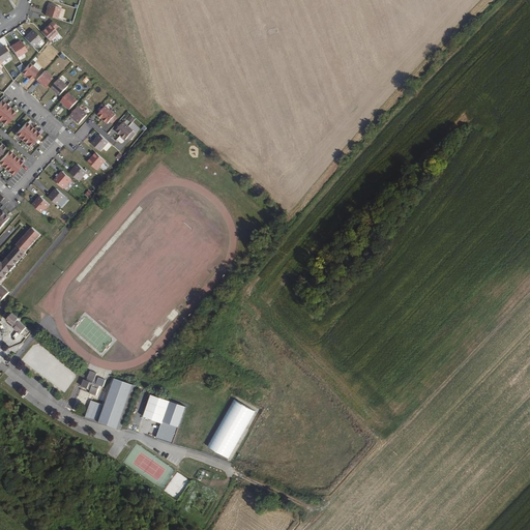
[(49,5),(46,16),(57,20),(60,8),(49,5)]
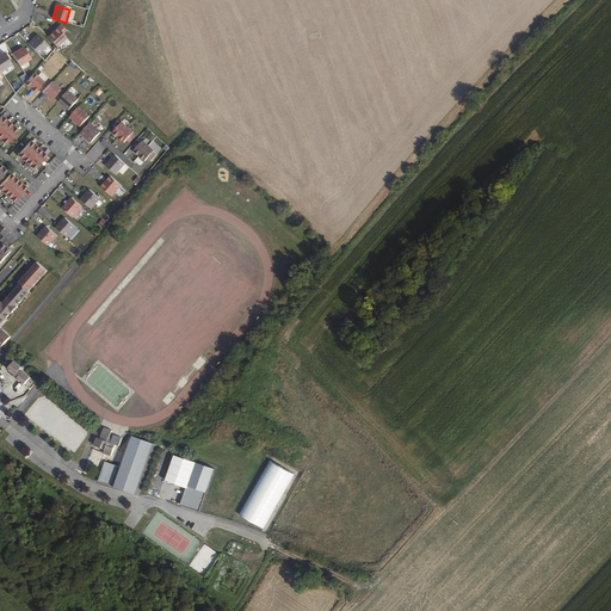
[(61,25),(48,38),(57,48),(67,38),(63,34),(67,31),(61,25)]
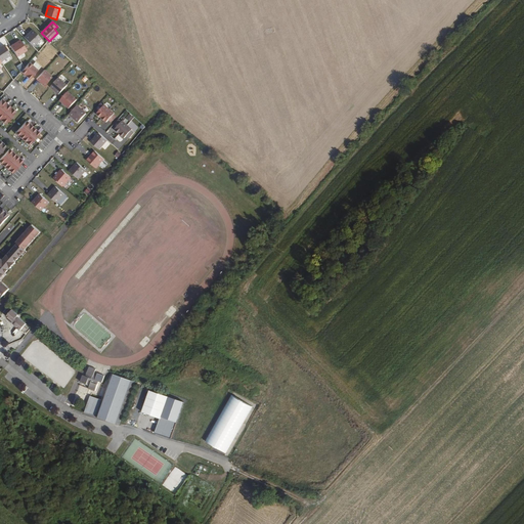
[(33,30),(25,38),(33,47),(41,39),(33,30)]
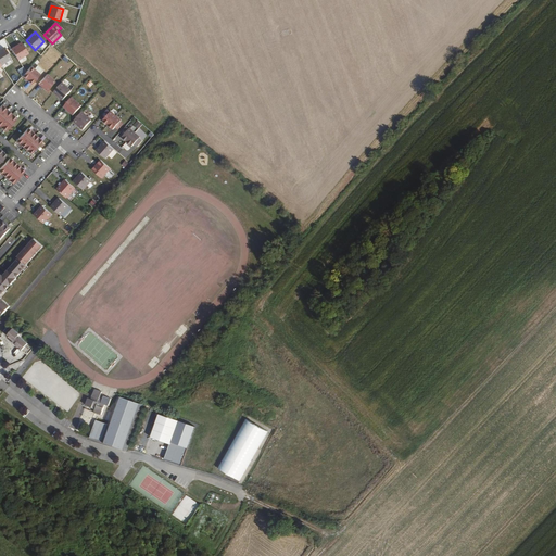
[(22,43),(11,50),(19,61),(28,53),(22,43)]
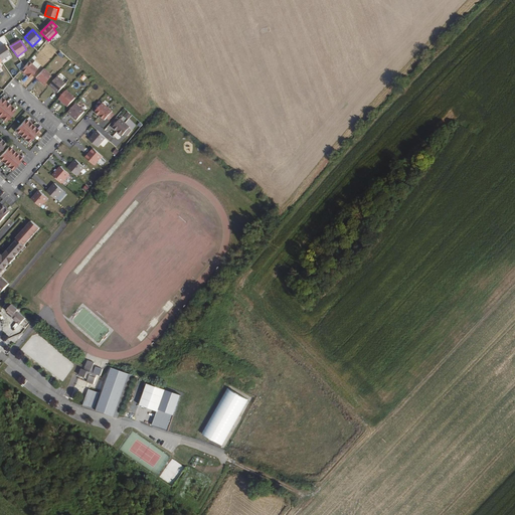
[(0,59),(1,60),(11,54),(4,44),(0,46),(0,59)]
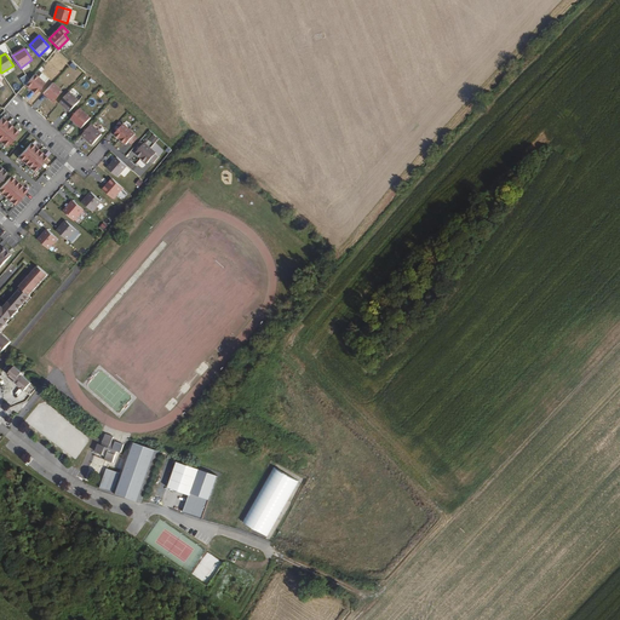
[(35,75),(26,86),(35,95),(45,84),(35,75)]
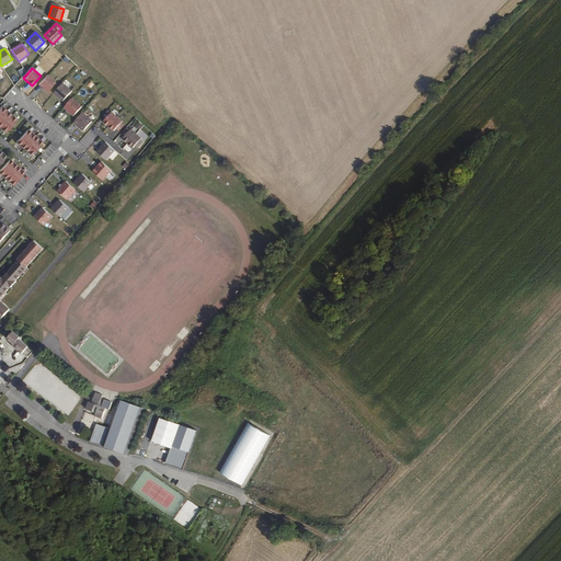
[(47,76),(39,86),(48,93),(57,83),(47,76)]
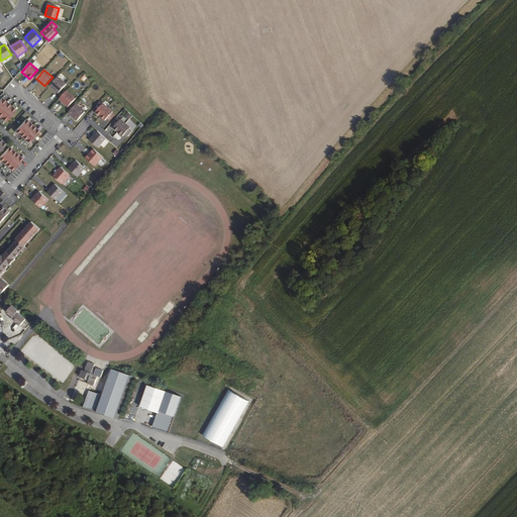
[(67,85),(59,77),(50,86),(59,93),(67,85)]
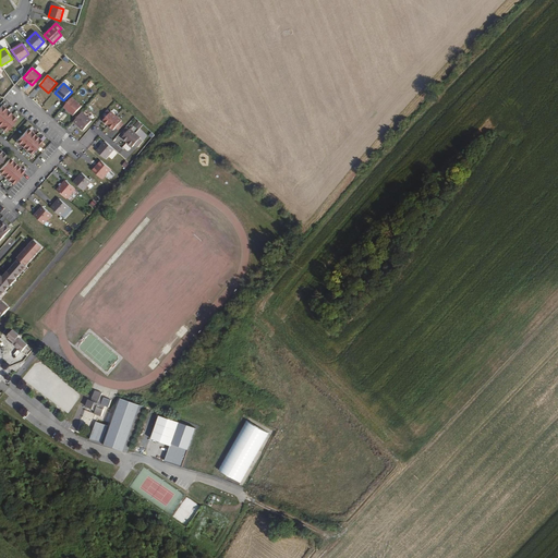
[(82,107),(73,98),(64,107),(74,116),(82,107)]
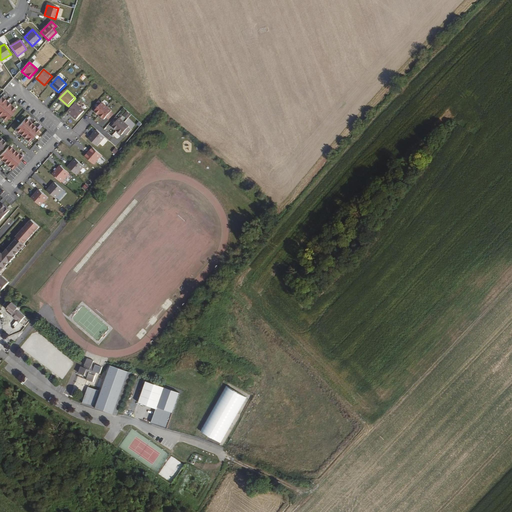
[(11,106),(7,102),(1,108),(6,112),(11,106)]
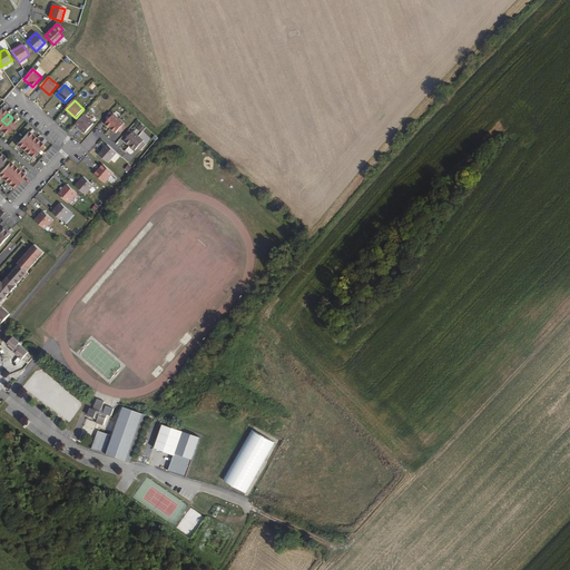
[(94,124),(84,115),(76,125),(86,134),(94,124)]
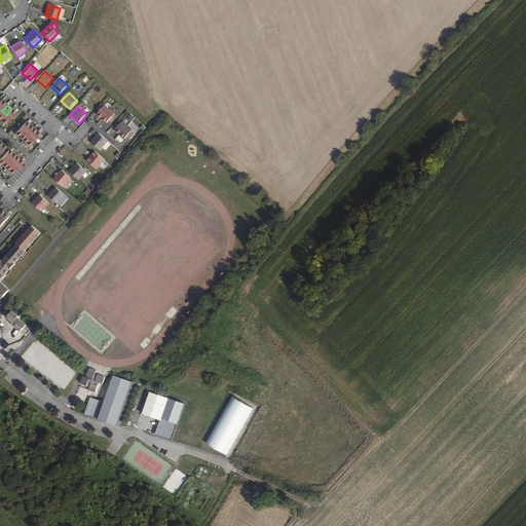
[(103,119),(110,110),(106,106),(105,107),(100,112),(98,114),(103,119)]
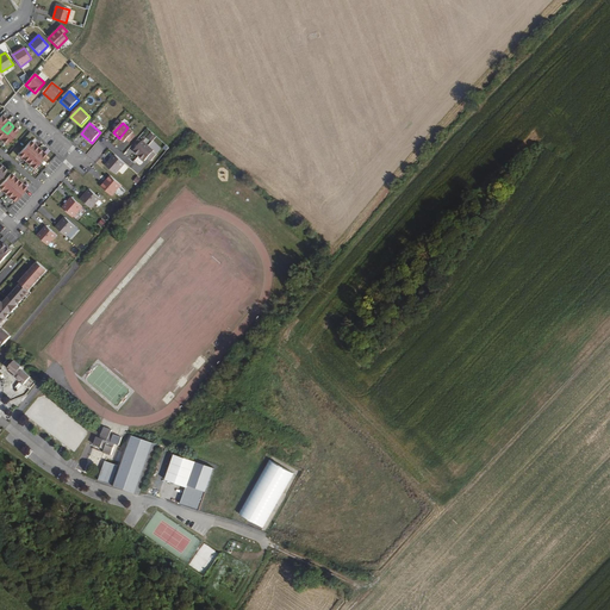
[(19,131),(13,126),(7,134),(13,138),(19,131)]
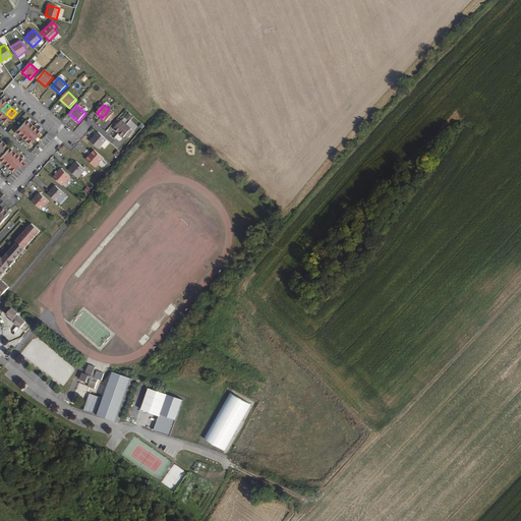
[(114,113),(109,109),(102,118),(107,122),(109,119),(114,114),(114,113)]
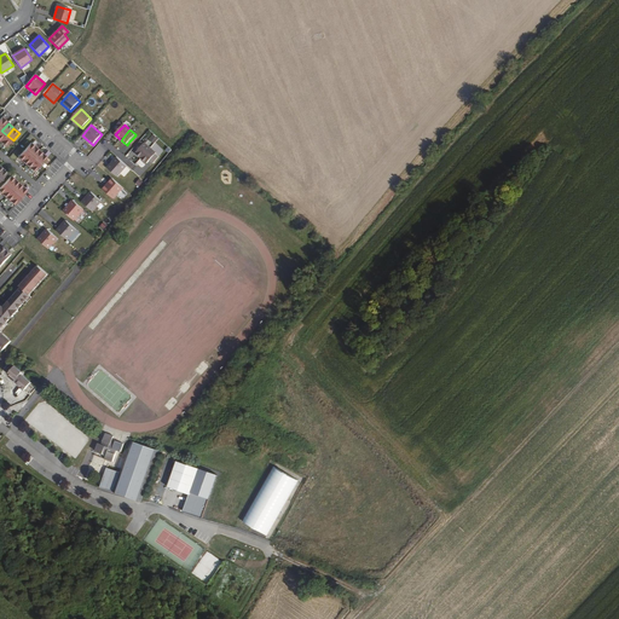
[(13,140),(7,136),(1,143),(7,148),(13,140)]
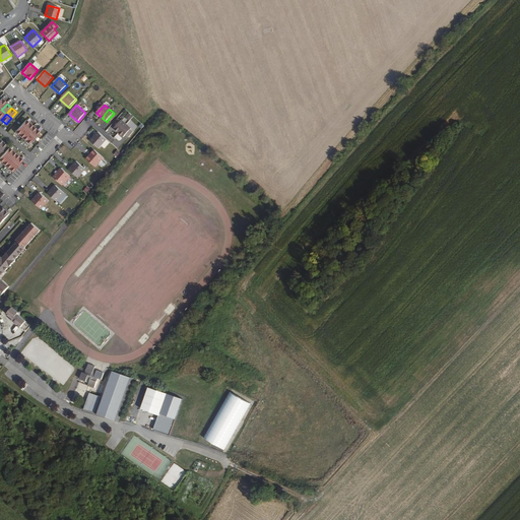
[(26,120),(21,127),(28,133),(34,127),(26,120)]
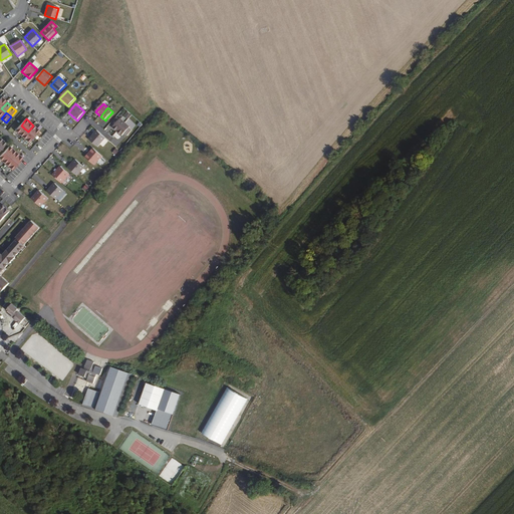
[(117,132),(125,122),(120,118),(119,119),(115,124),(112,127),(117,132)]
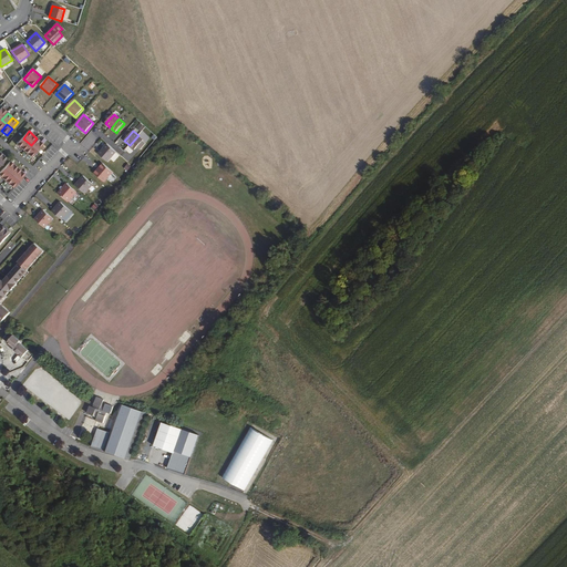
[(143,141),(138,135),(130,145),(135,150),(138,146),(143,141)]
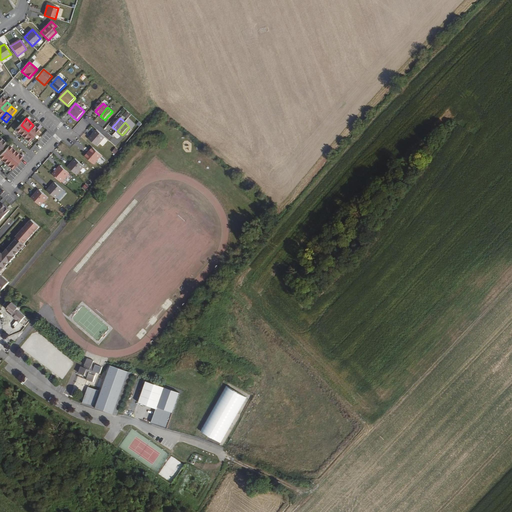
[(28,131),(21,125),(16,130),(22,136),(28,131)]
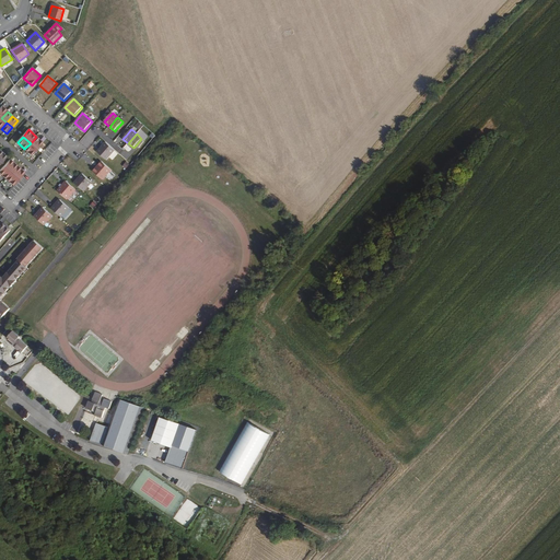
[(36,137),(31,143),(37,150),(44,143),(36,137)]
